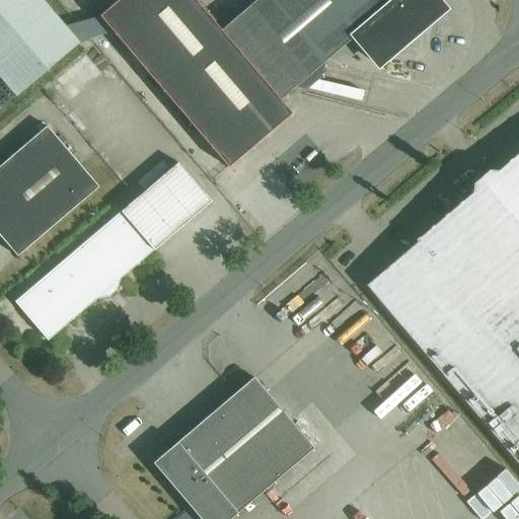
[(0,0),(0,77),(15,96),(78,43),(42,0),(0,0)]
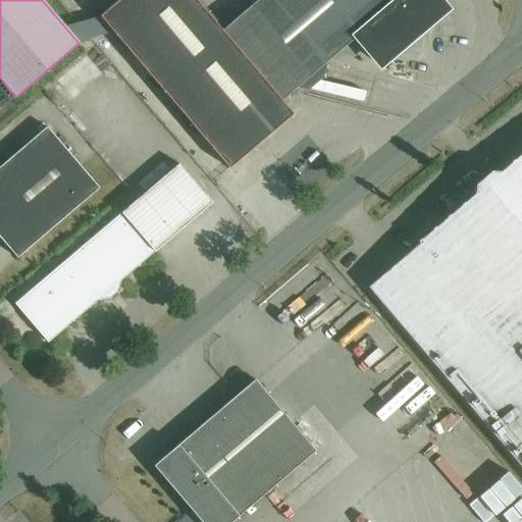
[(258,0),(222,31),(196,0),(119,0),(100,16),(229,168),(294,114),(281,101),(296,89),(308,91),(312,75),(322,79),(327,62),(358,36),(378,61),(442,7),(435,0),(258,0)]
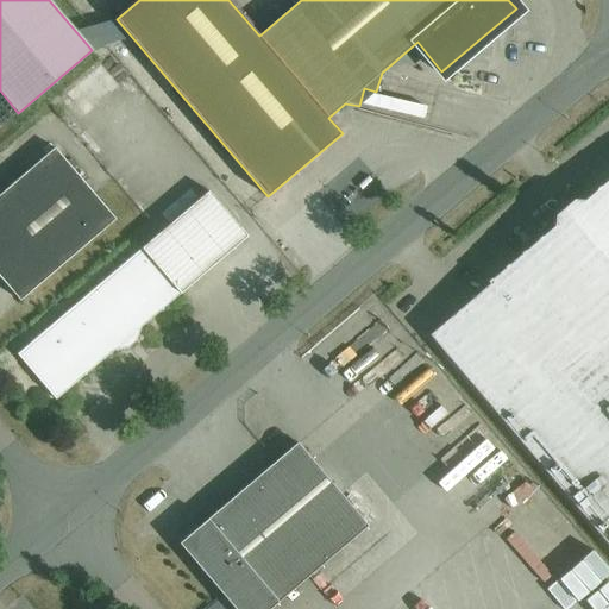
[(81,123),(127,83),(110,62),(62,100),(81,123)]
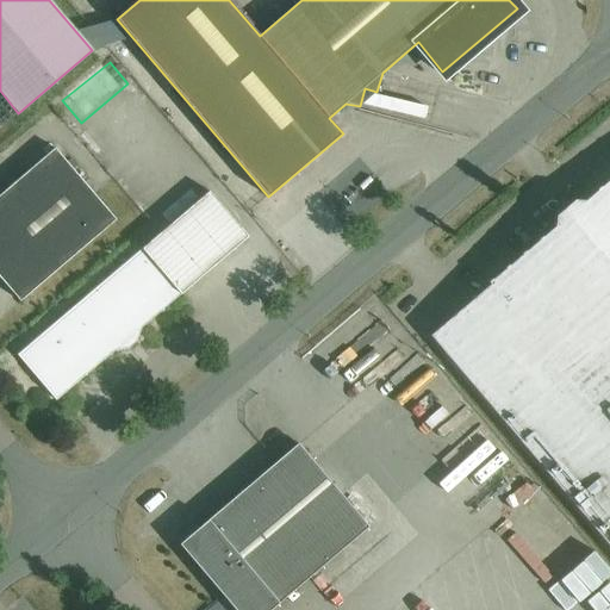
[(0,278),(20,302),(117,221),(55,148),(0,194),(0,278)]
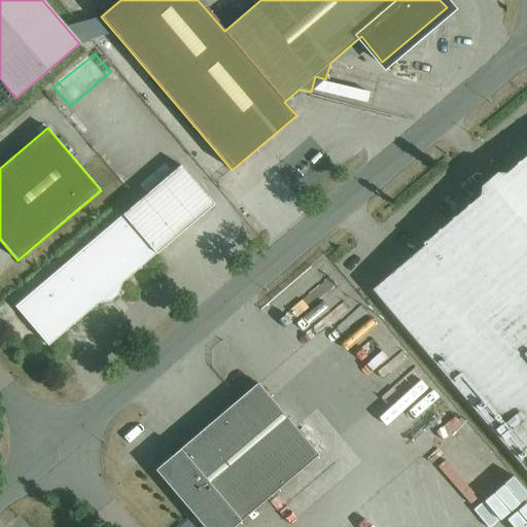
[(526,154),(422,244),(423,246),(372,290),(526,471),(526,154)]
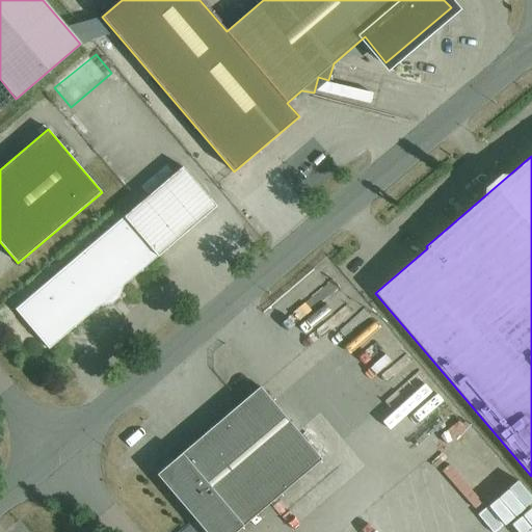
[(49,350),(87,317),(100,307),(112,304),(118,298),(124,287),(158,257),(216,208),(183,167),(16,310),(49,350)]
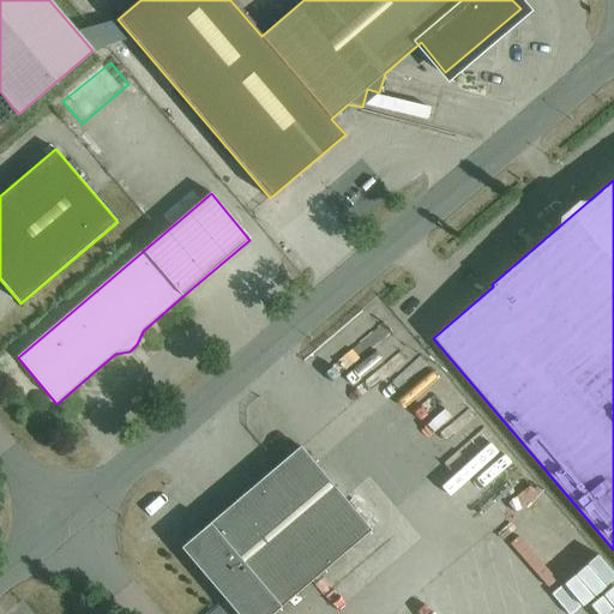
[(236,613),(271,613),(369,530),(300,447),(181,548),(236,613)]
